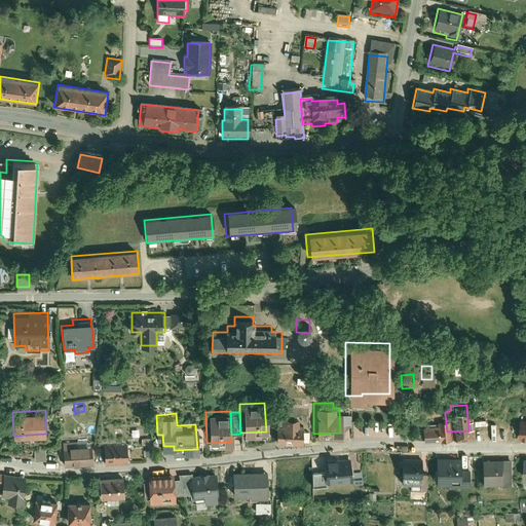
[(273,422),(273,439),(299,439),(299,436),(307,436),(307,426),(299,426),(299,422),(297,422),(297,415),(279,414),(279,422),(273,422)]
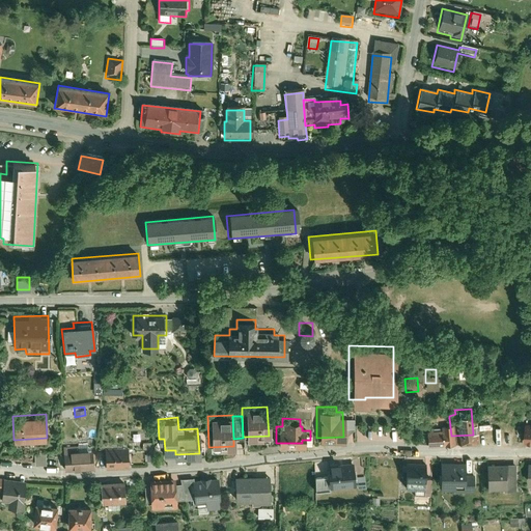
[(424,423),(425,438),(451,436),(449,418),(440,419),(440,422),(424,423)]
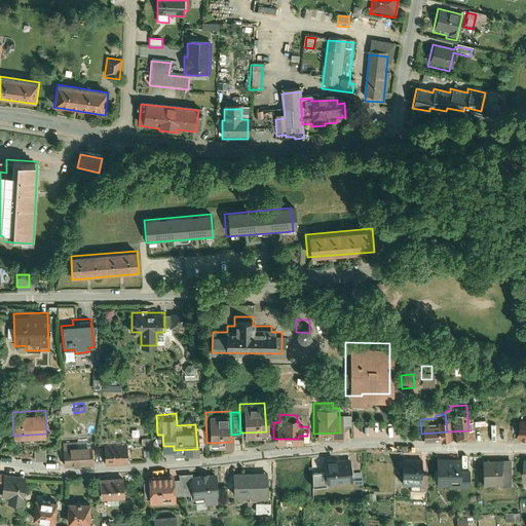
[(152,453),(151,434),(141,434),(141,442),(144,442),(144,454),(152,453)]
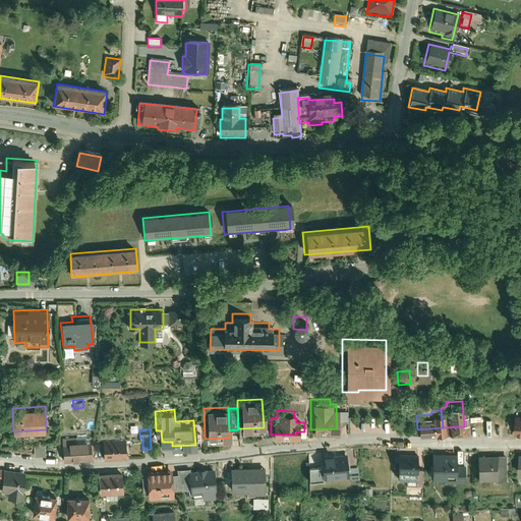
[(61,435),(63,458),(92,456),(91,438),(76,439),(76,435),(61,435)]
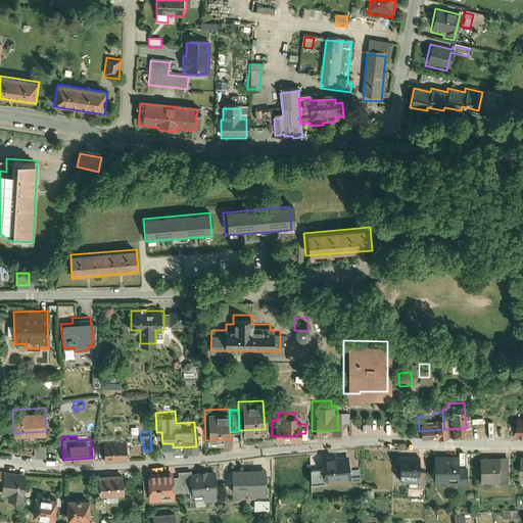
[(104,457),(104,458),(127,457),(126,438),(103,439),(103,440),(96,440),(96,457),(104,457)]
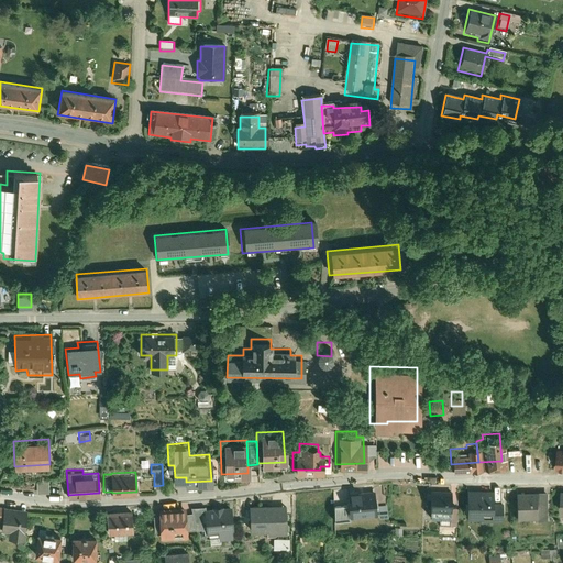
[(37,486),(48,486),(48,475),(37,476),(37,486)]
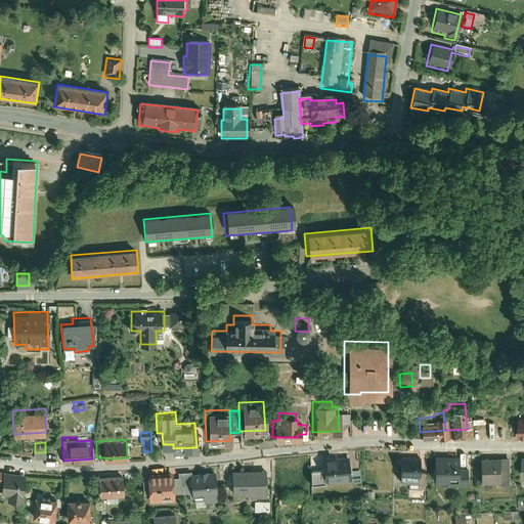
[(416,447),(396,446),(396,473),(412,473),(412,481),(422,481),(422,463),(416,463),(416,447)]
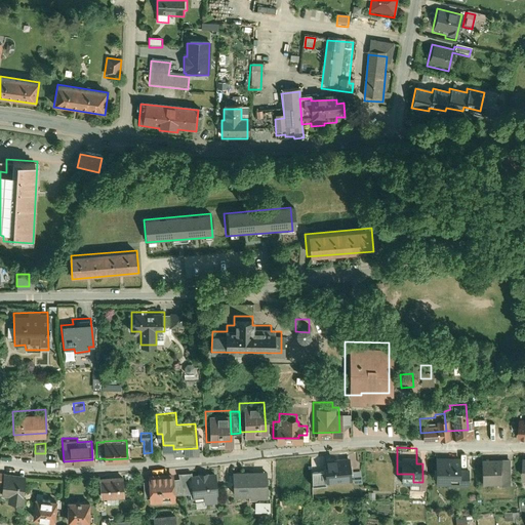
[(456,447),(432,447),(432,472),(444,472),(444,474),(465,474),(465,456),(456,456),(456,447)]
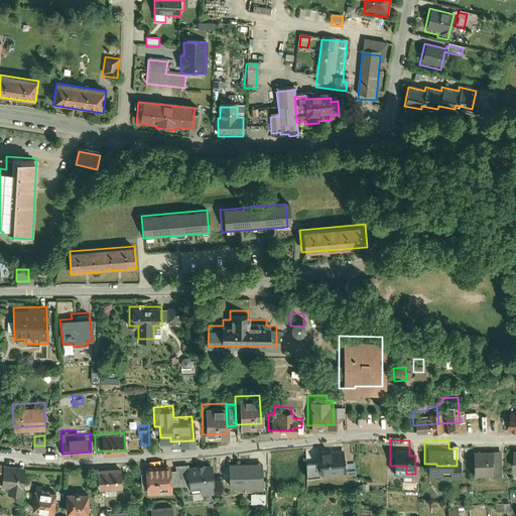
[(501,439),(463,440),(463,456),(468,456),(468,467),(502,467),(501,439)]
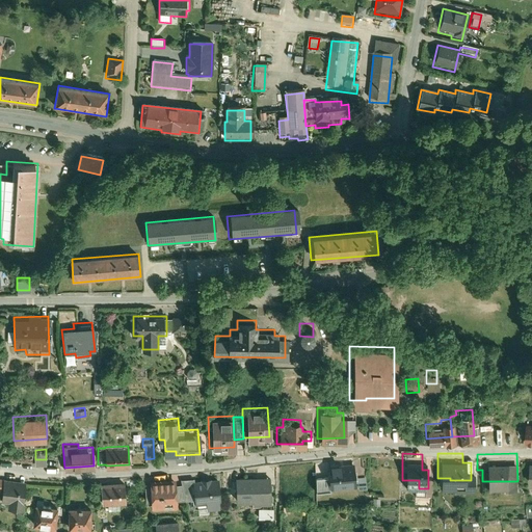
[(351,454),(324,457),(324,464),(311,467),(313,483),(353,480),(351,454)]
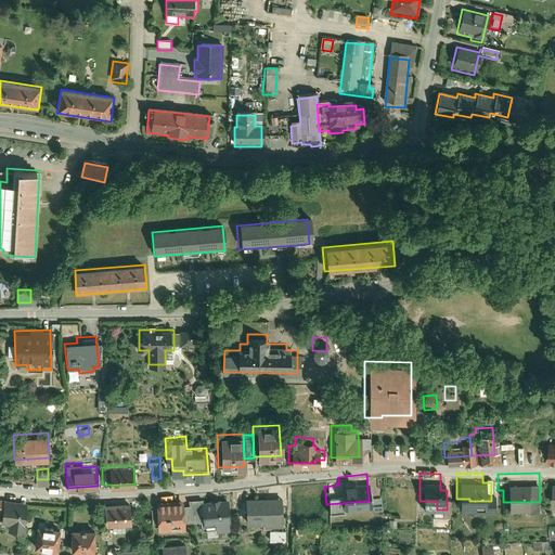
[(234,488),(207,491),(209,511),(222,510),(223,517),(237,516),(234,488)]
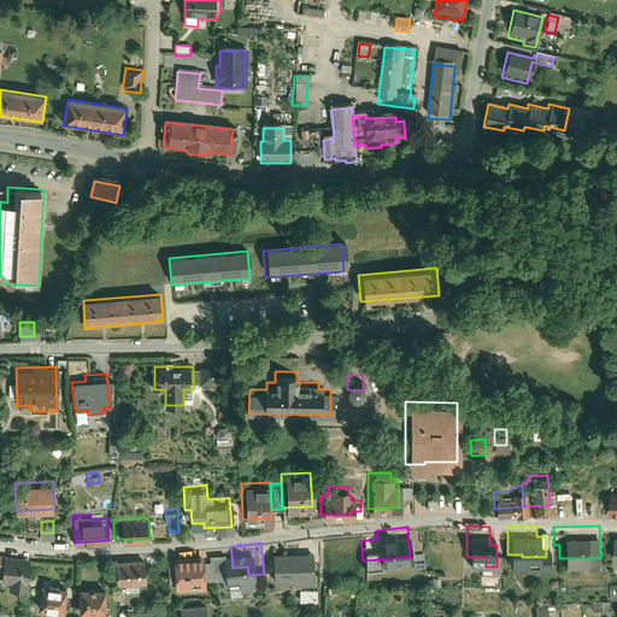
[(310,542),(270,544),(271,575),(311,574),(310,542)]
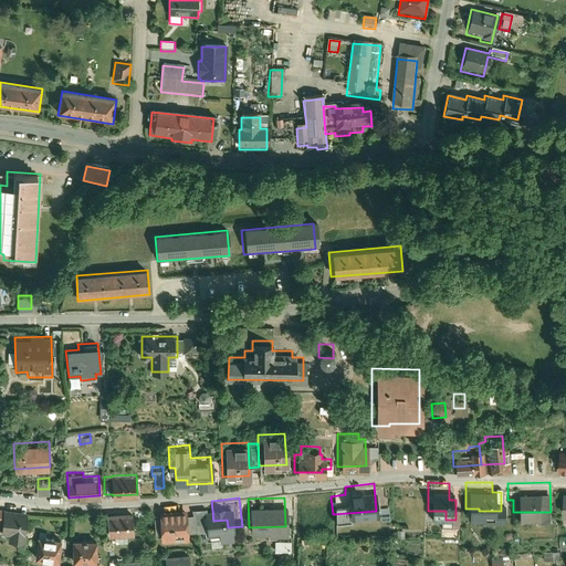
[(191,503),(150,505),(152,530),(157,537),(190,535),(190,528),(194,527),(191,503)]
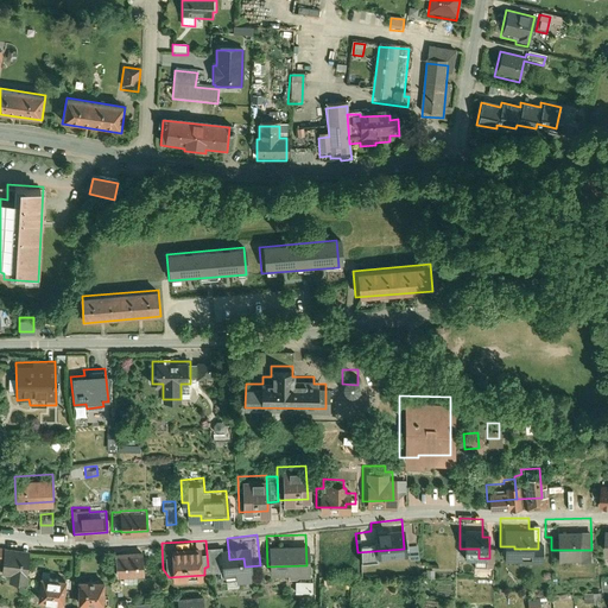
[(31,545),(4,542),(1,568),(10,569),(8,574),(27,576),(31,545)]
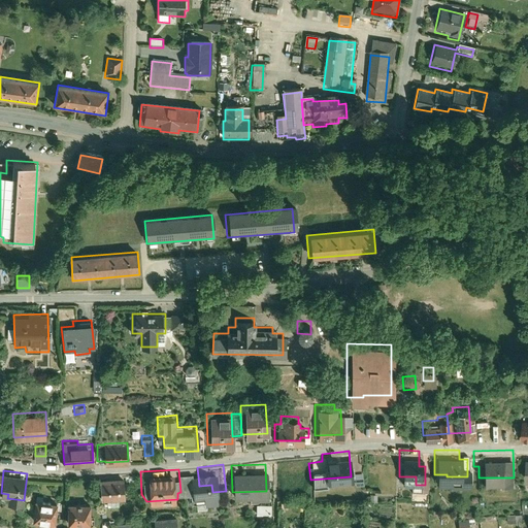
[(123,471),(99,473),(100,495),(124,493),(123,471)]
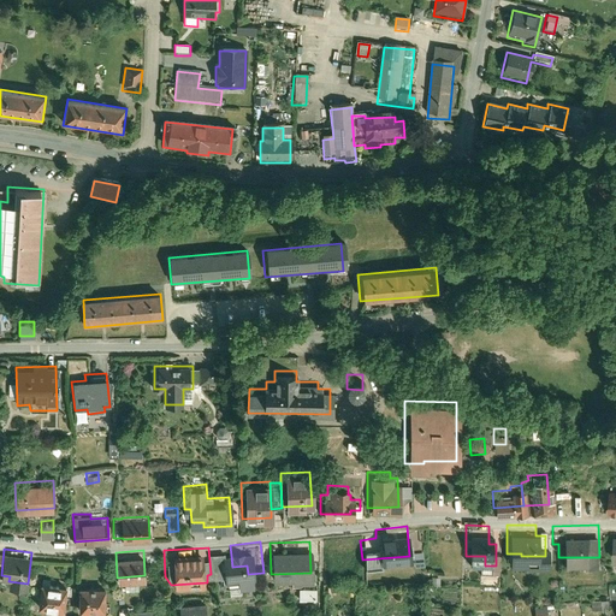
[(69,579),(40,576),(37,603),(65,606),(69,579)]
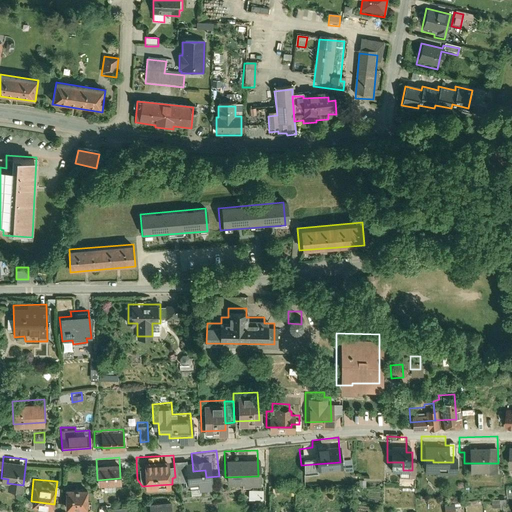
[(88,483),(66,483),(65,506),(88,507),(88,483)]
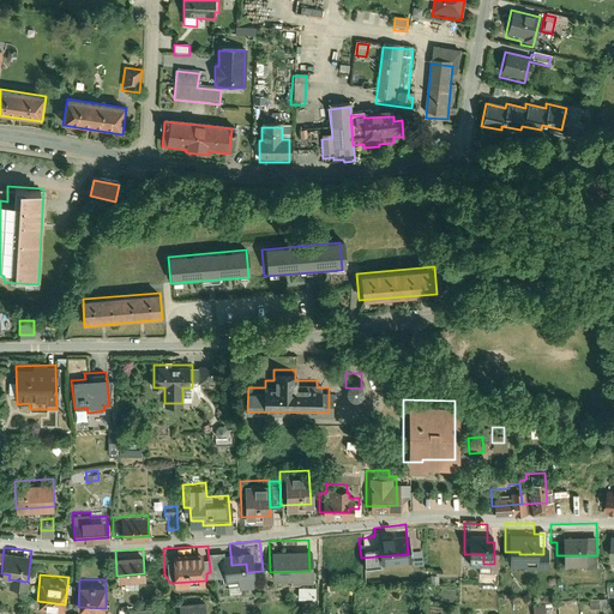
[(298,590),(314,590),(314,579),(298,579),(298,590)]
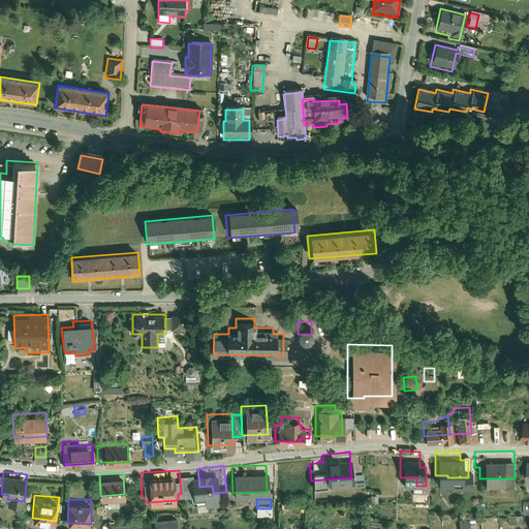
[(524,507),(507,508),(507,517),(524,517),(524,507)]
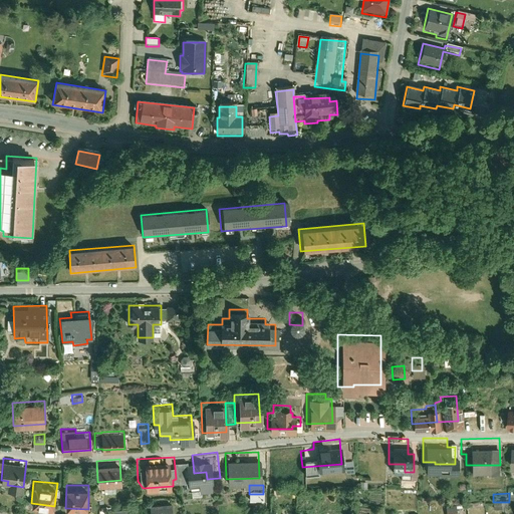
[(173,513),(172,499),(149,501),(150,513),(173,513)]
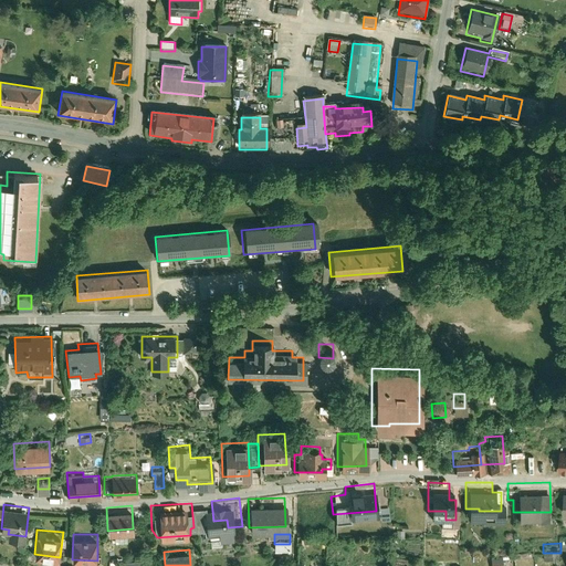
[(149,565),(148,554),(121,557),(121,565),(149,565)]
